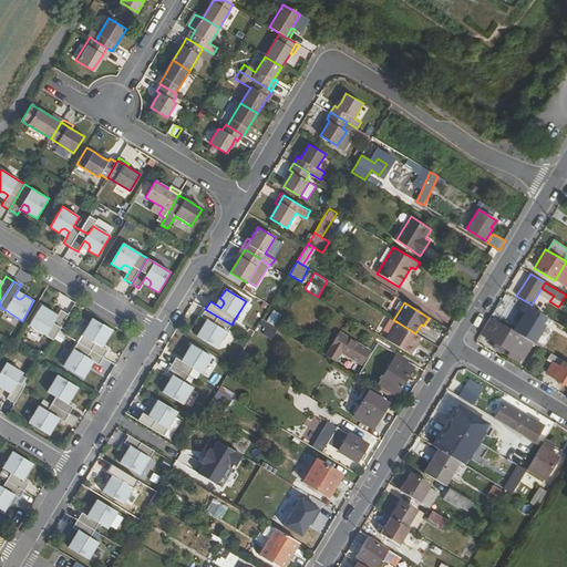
[(525,313),(513,331),(532,342),(547,318),(524,303),(519,310),(525,313)]
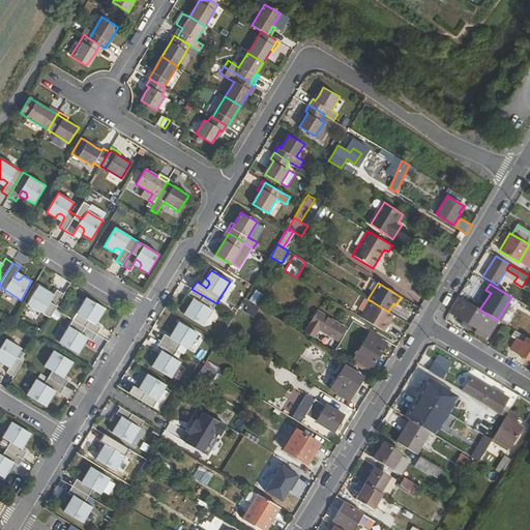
[(51,300),(47,297),(46,293),(48,291),(39,286),(27,304),(36,310),(42,314),(50,318),(64,294),(57,290),(54,295),(51,300)]
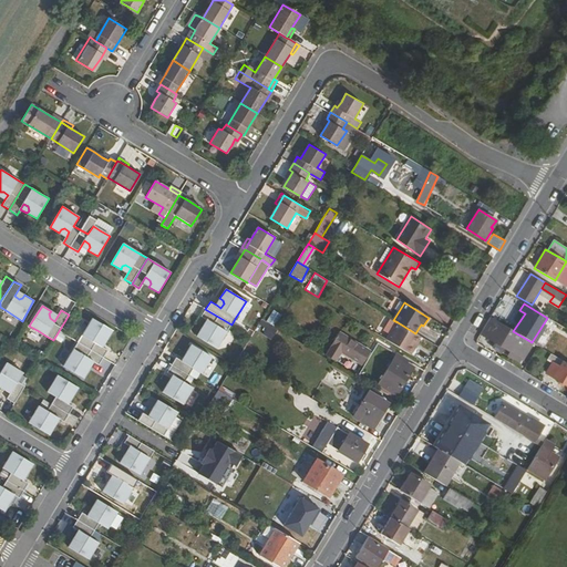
[(212,323),(208,328),(205,329),(203,327),(196,337),(216,349),(223,339),(226,332),(232,325),(205,309),(200,317),(206,320),(212,323)]
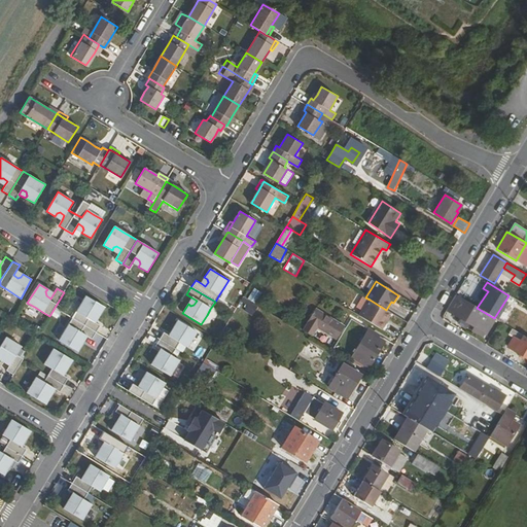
[(255,304),(261,292),(253,287),(247,300),(255,304)]
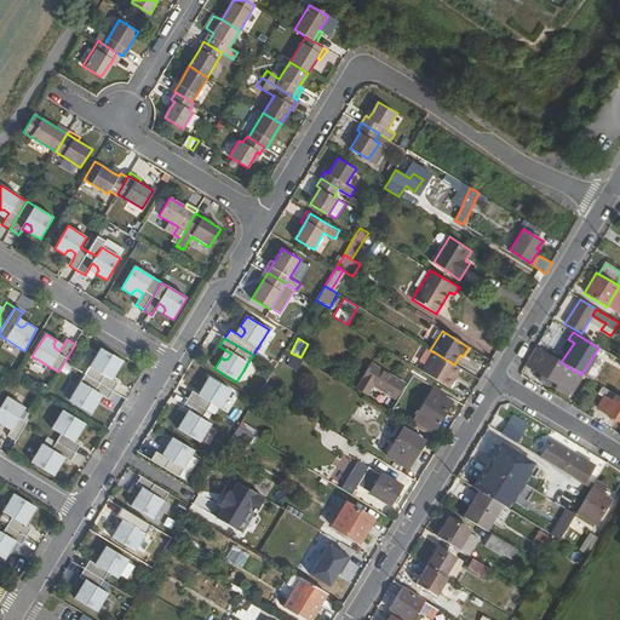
[(63,345),(56,340),(53,343),(55,348),(59,351),(63,345)]
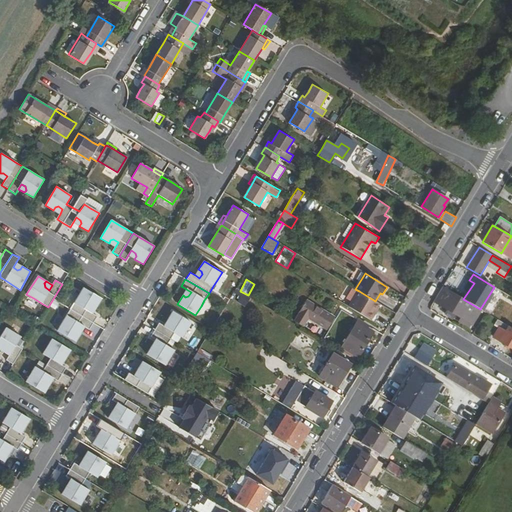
[(433,301),(448,310),(452,312),(460,317),(462,314),(472,321),(480,309),(463,299),(442,286),(433,301)]
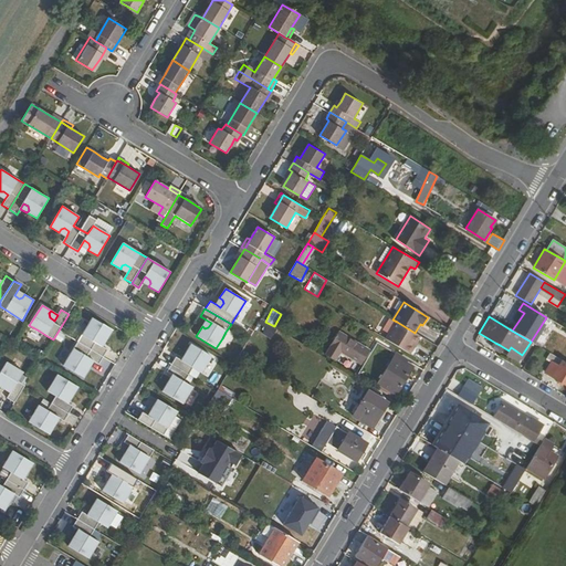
[(97,344),(100,338),(104,337),(107,339),(113,329),(93,318),(86,327),(82,335),(79,342),(103,357),(108,350),(103,347),(97,344)]
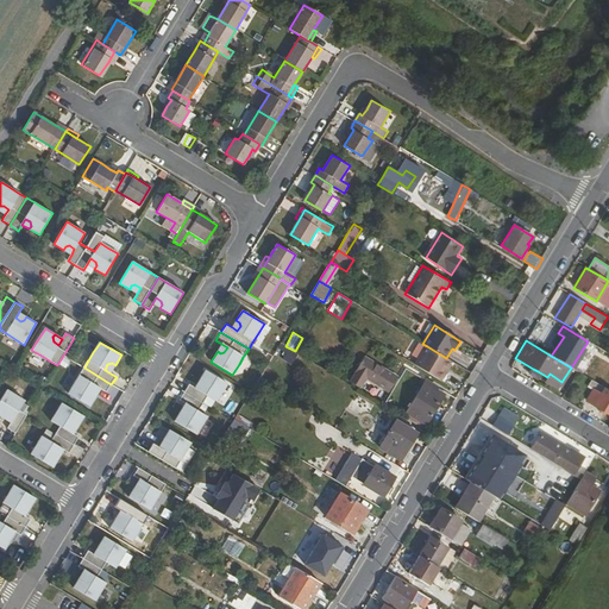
[(289,364),(296,356),(286,346),(278,355),(289,364)]
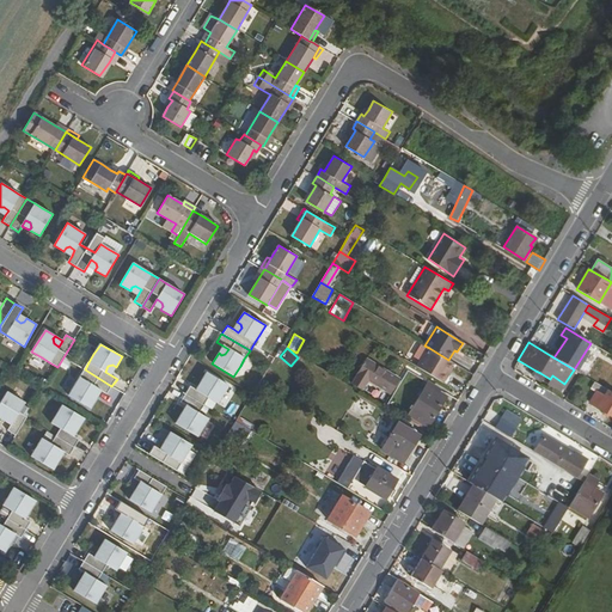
[(417,366),(444,383),(448,374),(447,373),(453,362),(448,360),(429,348),(417,366)]
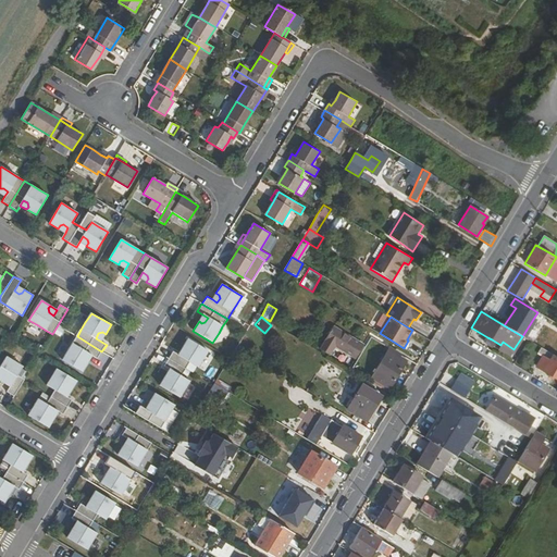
[(336,344),(357,356),(363,345),(334,327),(321,348),(330,354),(336,344)]
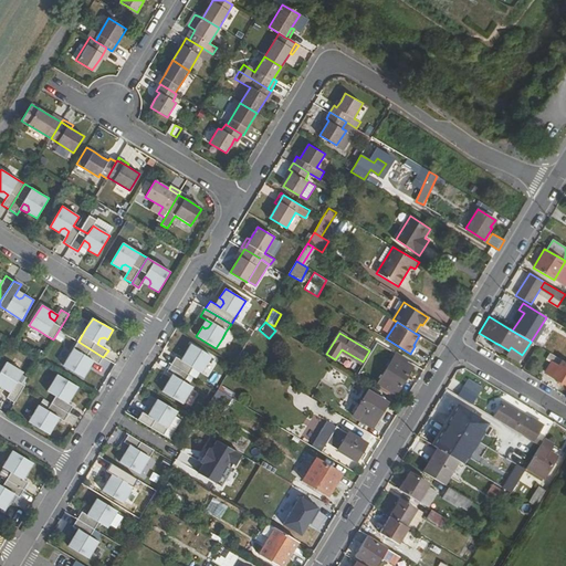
[(103,347),(107,339),(104,337),(100,338),(97,344),(103,347)]
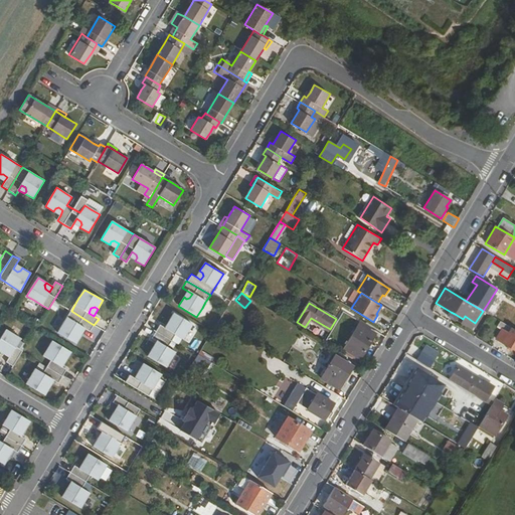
[(78,334),(77,330),(80,326),(86,329),(90,332),(94,325),(71,311),(66,318),(63,324),(57,333),(75,344),(81,335),(78,334)]
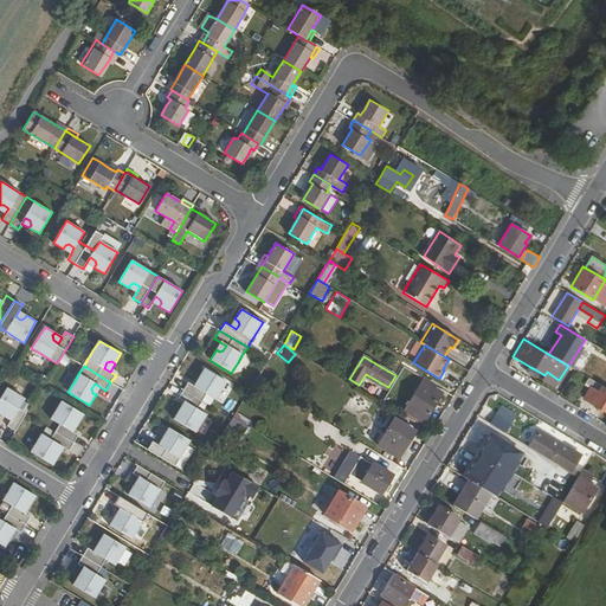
[(216,399),(226,381),(205,368),(199,378),(201,380),(202,384),(200,389),(188,382),(184,391),(179,398),(185,401),(191,405),(187,411),(184,411),(180,410),(174,419),(195,432),(201,423),(206,414),(197,408),(206,394),(216,399)]
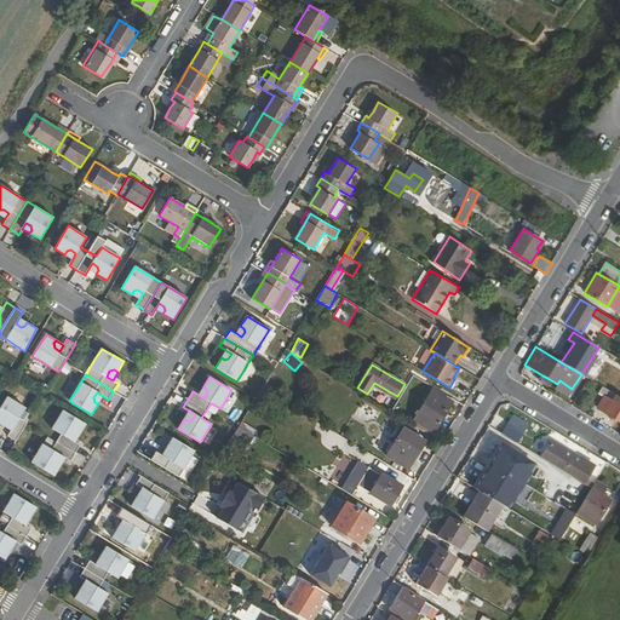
[(557,384),(570,392),(572,389),(560,380),(557,384)]
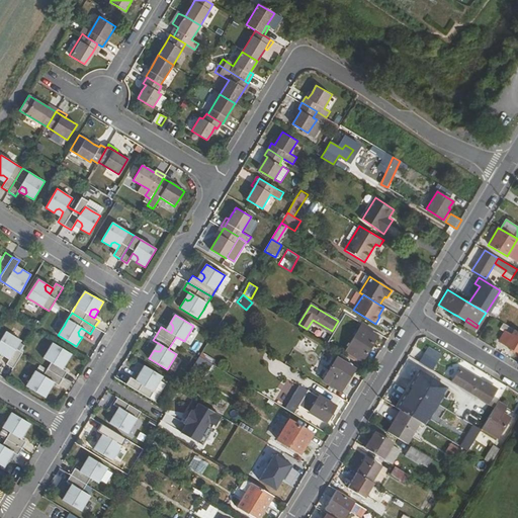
[(361,326),(346,350),(363,360),(377,337),(361,326)]
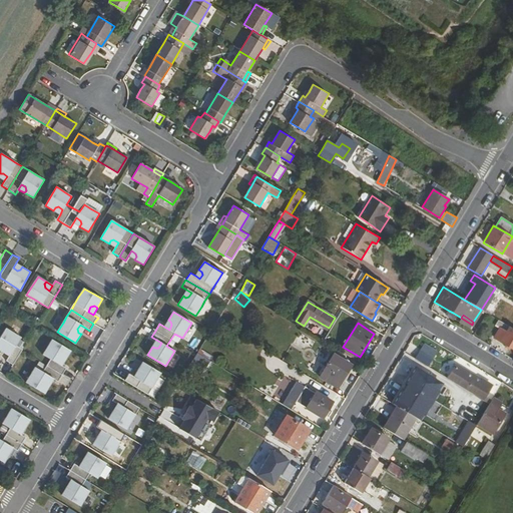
[(495,338),(512,349),(512,329),(510,328),(507,332),(501,329),(495,338)]
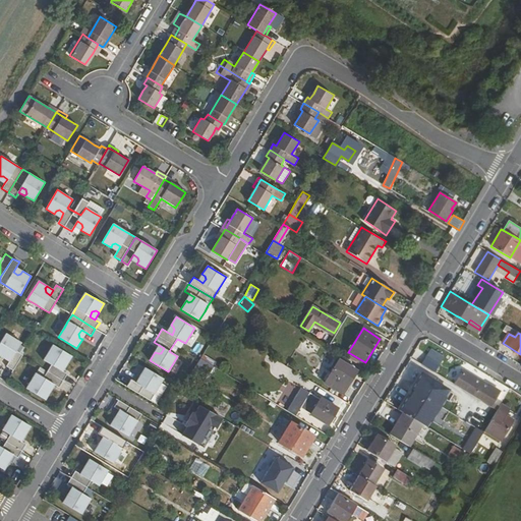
[(5,355),(8,354),(12,357),(9,361),(6,366),(13,370),(27,347),(20,343),(14,339),(5,334),(0,343),(0,355),(3,358),(5,355)]
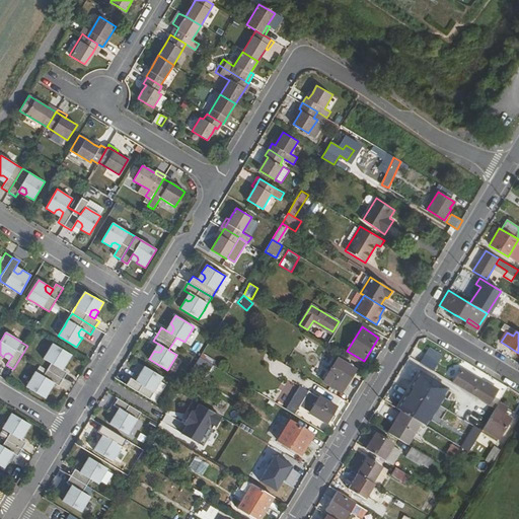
[(35,372),(26,387),(45,398),(50,389),(48,388),(47,385),(49,380),(54,383),(59,386),(63,379),(67,373),(62,370),(58,367),(60,362),(64,362),(66,363),(71,355),(53,344),(48,352),(44,359),(52,364),(44,376),(35,372)]
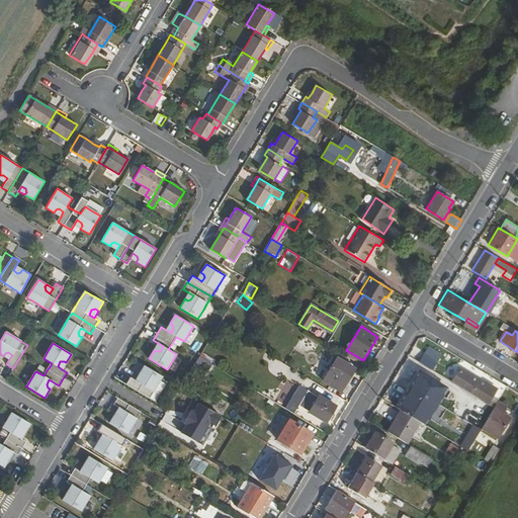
[(418,363),(431,371),(436,363),(423,355),(418,363)]
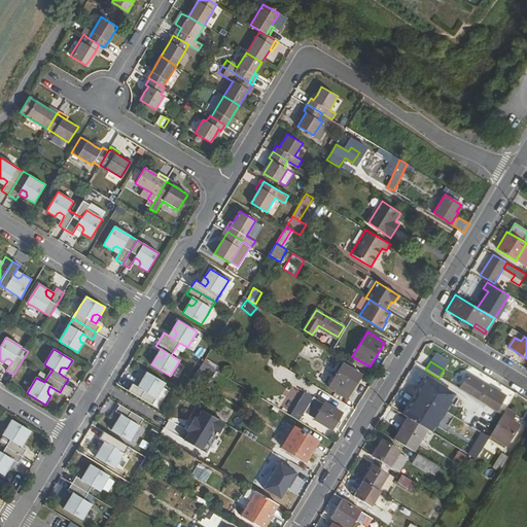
[(343,364),(328,386),(346,397),(359,375),(343,364)]
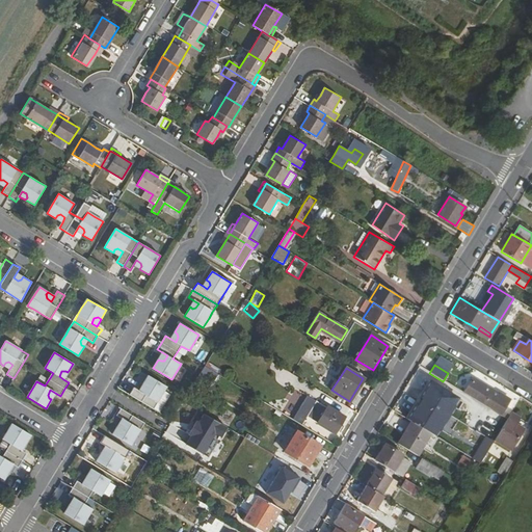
[(63,379),(68,372),(65,371),(61,371),(59,376),(63,379)]
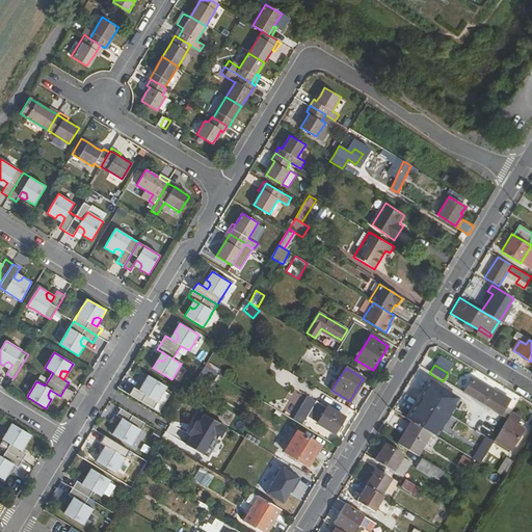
[(145,387),(147,390),(143,394),(138,391),(133,388),(129,395),(153,409),(158,402),(161,396),(166,387),(148,375),(142,384),(145,387)]
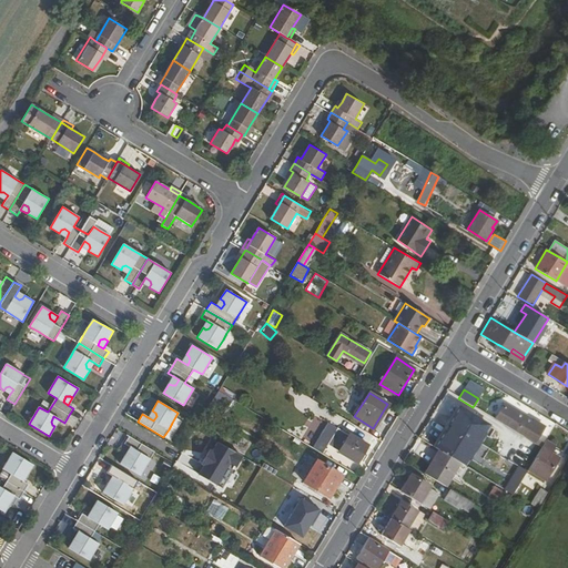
[(495,418),(535,443),(534,443),(541,448),(544,445),(536,440),(544,428),(534,422),(533,424),(525,419),(503,407),(495,418)]
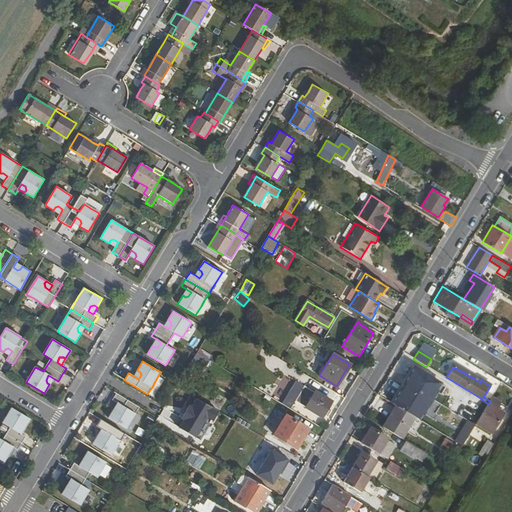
[(414,368),(405,383),(432,399),(437,391),(436,391),(440,383),(414,368)]
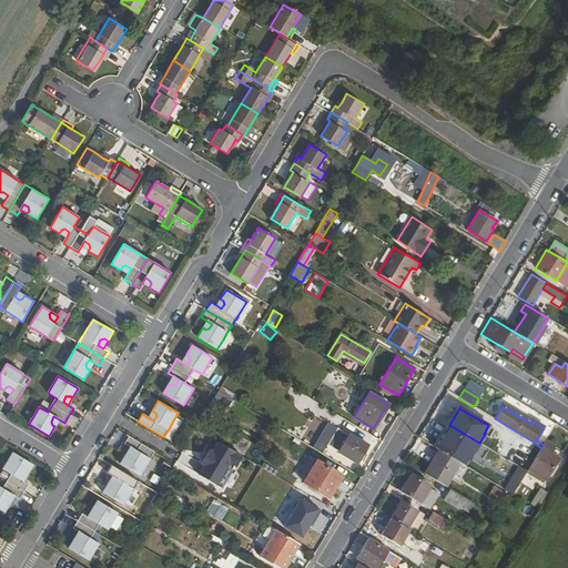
[(315,416),(304,437),(314,443),(325,421),(315,416)]
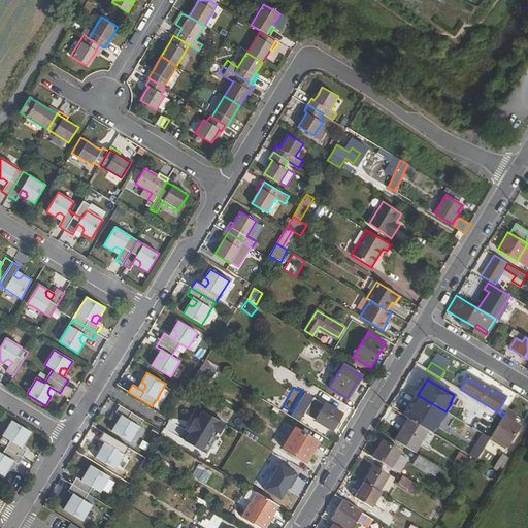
[(304,413),(316,420),(332,429),(341,413),(326,403),(315,396),(304,413)]
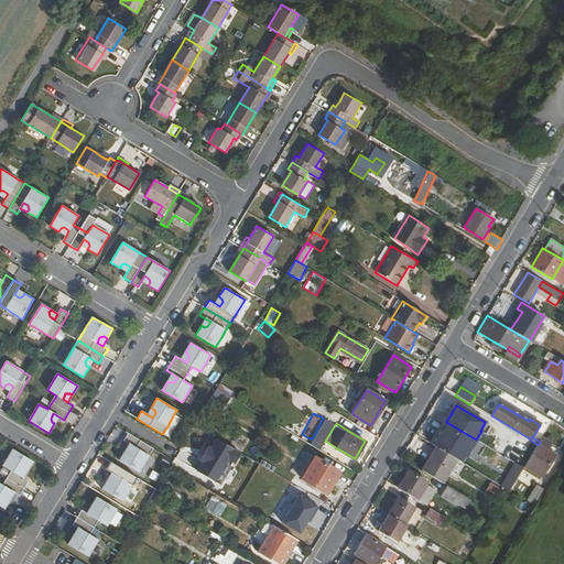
[(134,447),(131,452),(128,453),(125,451),(119,461),(139,473),(144,463),(149,456),(153,448),(128,433),(123,441),(129,444),(134,447)]
